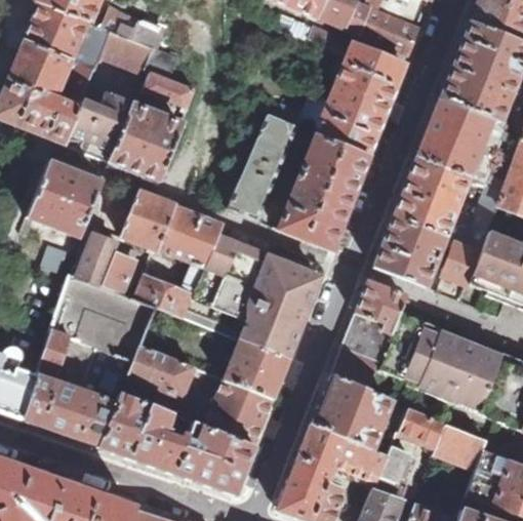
[(39,0),(41,1),(89,22),(97,0),(39,0)]
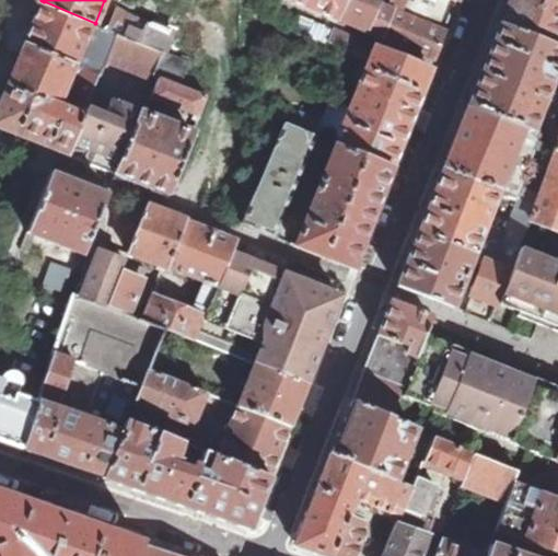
[(302,0),(343,16),(349,0),(302,0)]
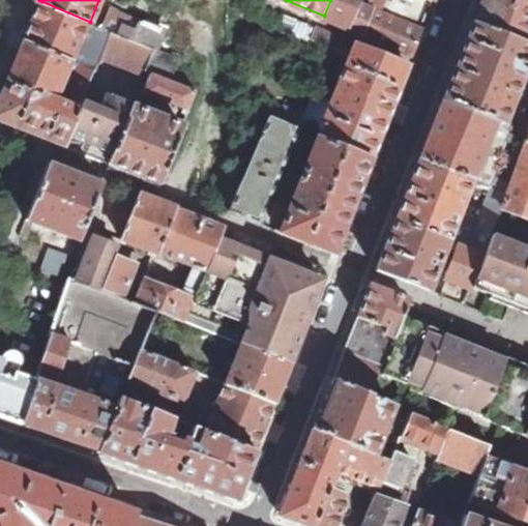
[(330,0),(324,16),(365,32),(375,6),(388,11),(392,0),(365,0),(364,2),(359,0),(330,0)]
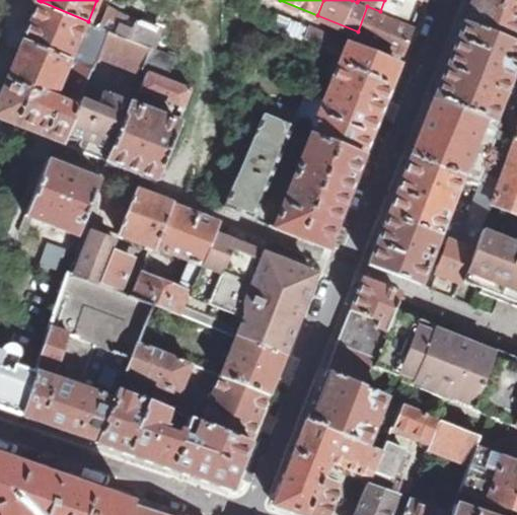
[(367,6),(358,31),(404,51),(421,9),(396,0),(384,0),(380,11),(367,6)]
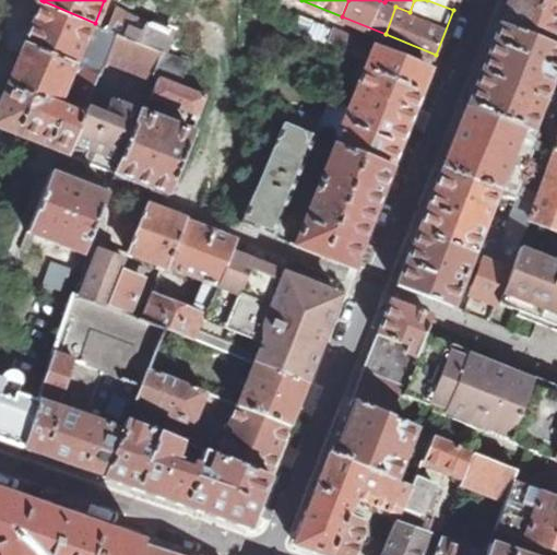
[(427,0),(453,10),(457,0),(427,0)]
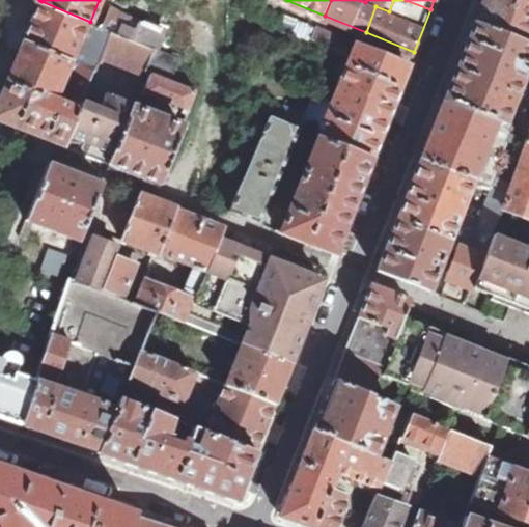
[(482,0),(475,20),(528,40),(528,0),(482,0)]
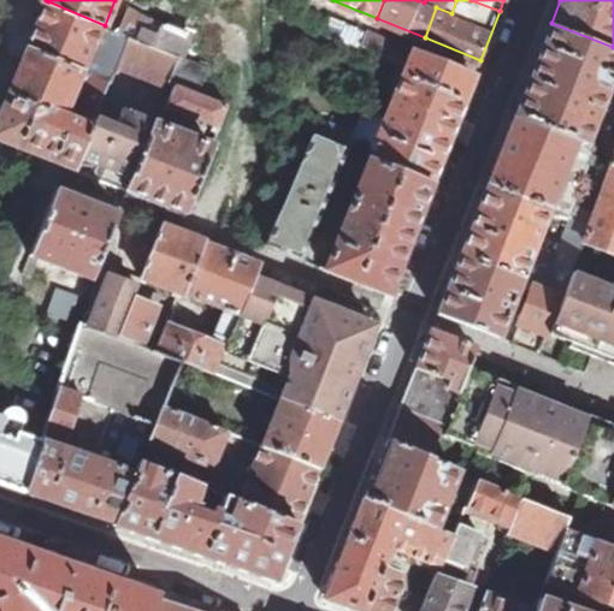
[(30,45),(112,79),(131,35),(120,31),(105,25),(48,1),(30,45)]
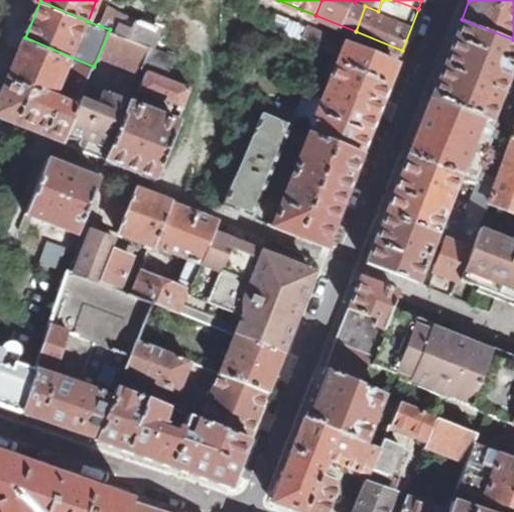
[(110,29),(154,45),(156,44),(161,28),(140,19),(128,12),(123,21),(118,18),(120,14),(108,8),(101,26),(110,29)]
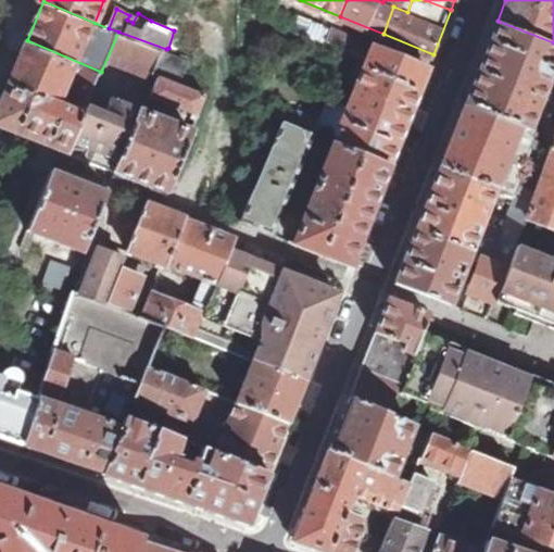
[(553,42),(498,21),(465,102),(521,123),(529,126),(553,63),(553,42)]
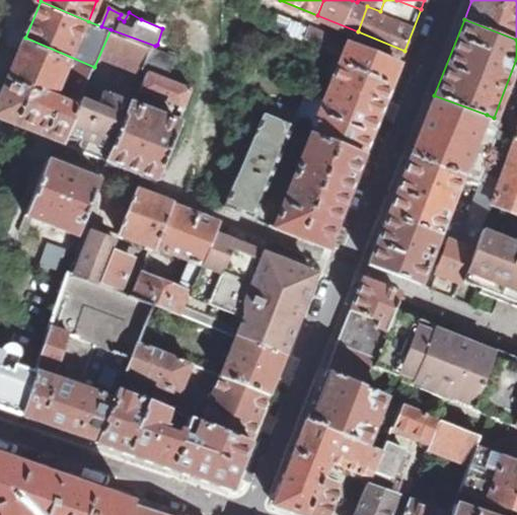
[(157,48),(158,45),(165,25),(164,24),(162,28),(157,45),(155,46),(155,47),(157,48)]
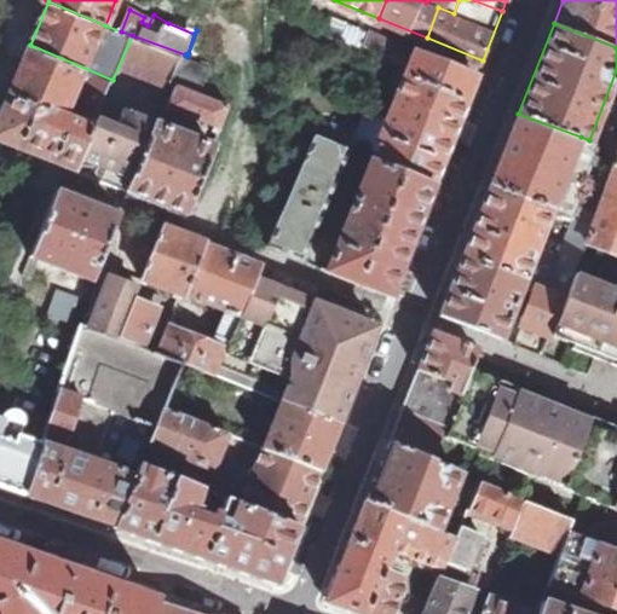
[(410,62),(416,46),(388,35),(382,50),(410,62)]
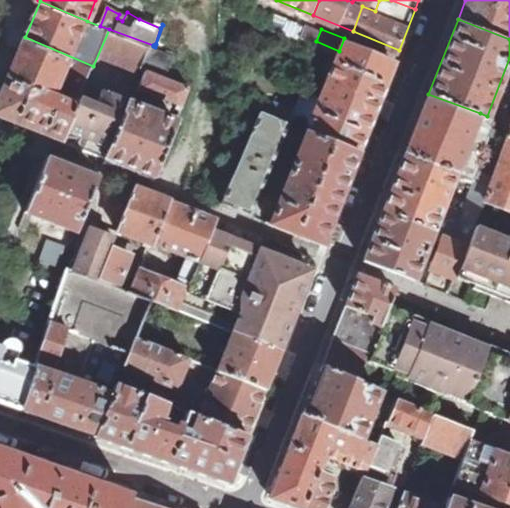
[(66,98),(78,103),(81,96),(93,66),(25,37),(9,76),(54,93),(66,65),(76,69),(65,93),(68,94),(66,98)]
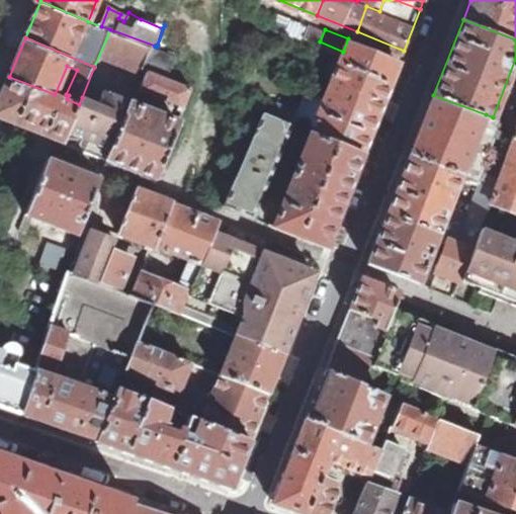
[(312,131),(364,151),(400,60),(348,38),(343,52),(312,131)]
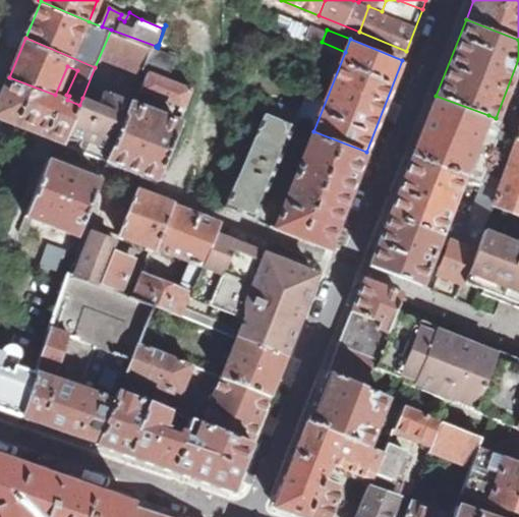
[(152,68),(170,76),(179,53),(159,45),(158,48),(156,47),(149,65),(152,66),(152,68)]
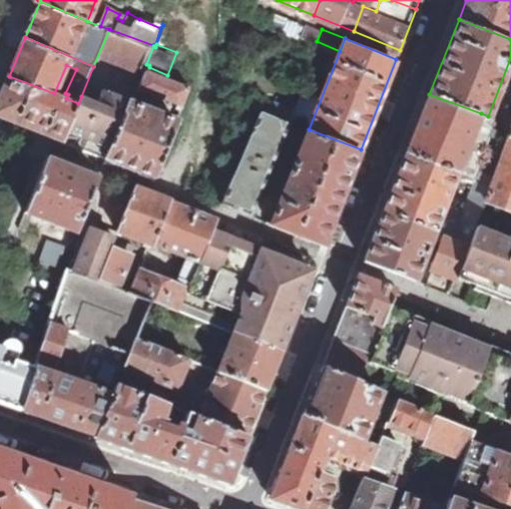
[(167,75),(149,67),(144,80),(143,80),(140,85),(184,103),(191,84),(167,75)]
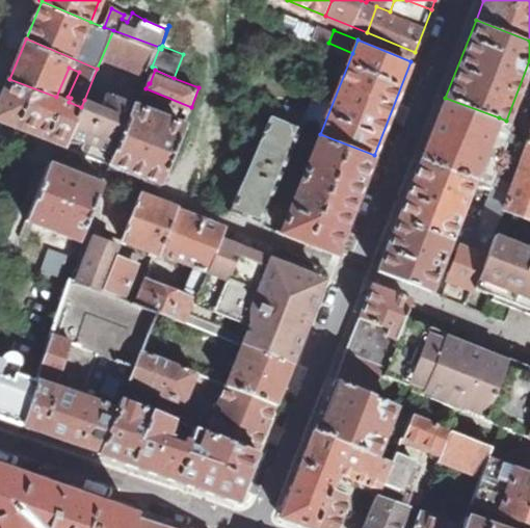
[(67,142),(81,107),(69,102),(56,97),(9,79),(0,100),(0,116),(59,139),(67,142)]
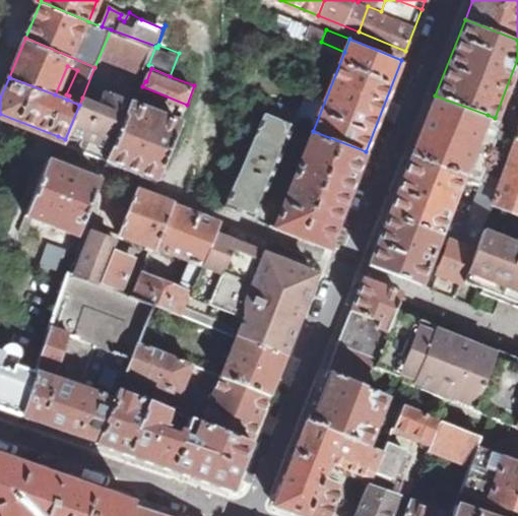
[(65,139),(109,157),(132,101),(108,90),(102,105),(82,98),(79,105),(65,139)]
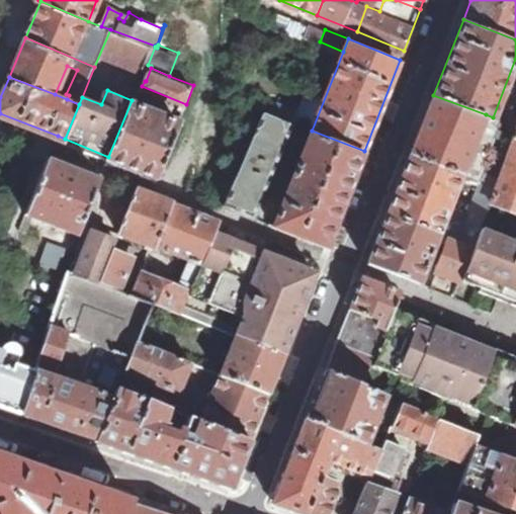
[(433,95),(412,151),(462,171),(480,178),(487,159),(494,143),(477,136),(486,114),(433,95)]
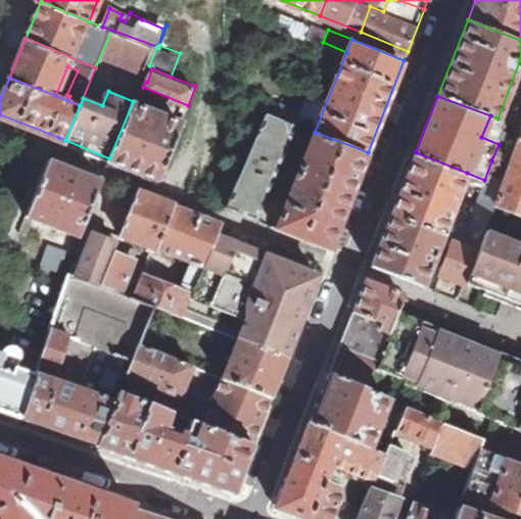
[(109,158),(158,179),(182,121),(133,101),(109,158)]
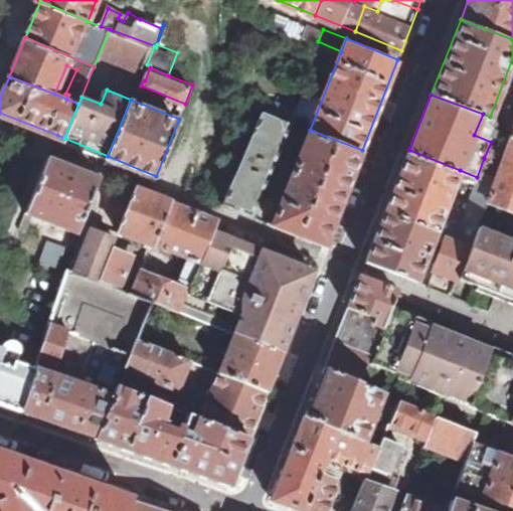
[(229,188),(224,202),(253,214),(292,123),(262,110),(244,152),(229,188)]
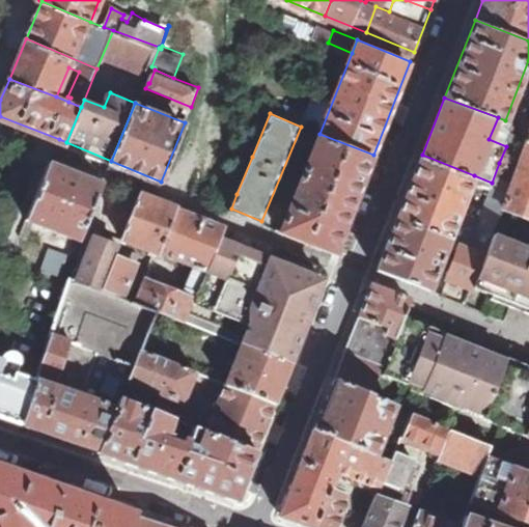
[(282,229),(336,250),(373,155),(319,134),(282,229)]
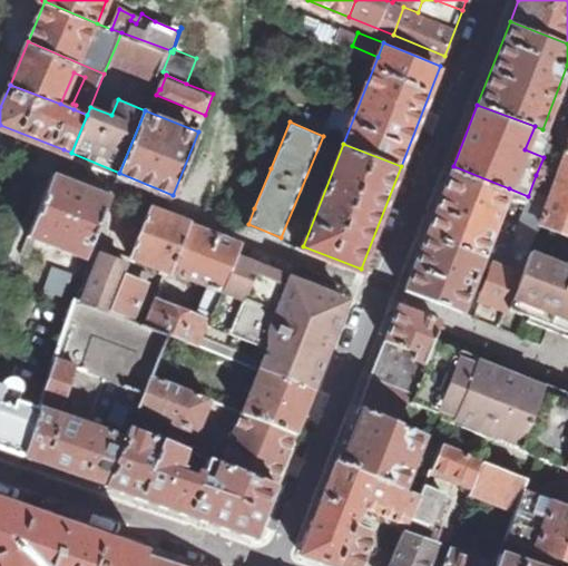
[(567,153),(558,183),(536,175),(528,196),(532,198),(545,203),(549,207),(541,223),(567,232),(567,153)]
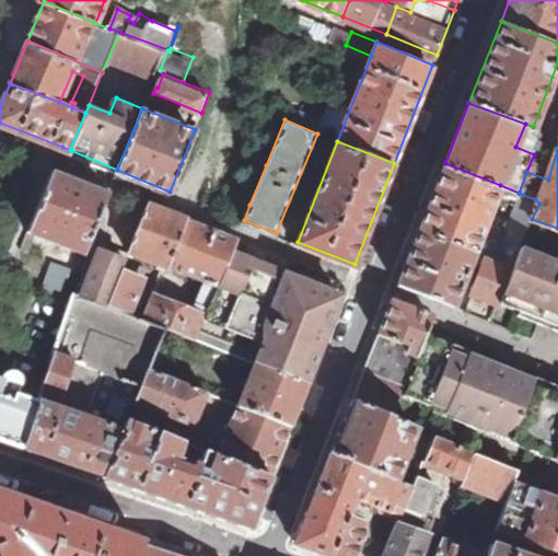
[(475,251),(485,254),(513,266),(523,242),(532,219),(539,204),(535,199),(523,195),(510,230),(487,221),(500,185),(445,163),(419,229),(475,251)]
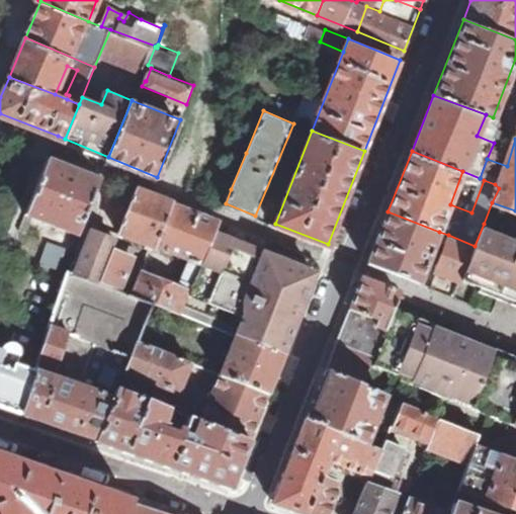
[(27,212),(79,233),(102,175),(50,155),(27,212)]
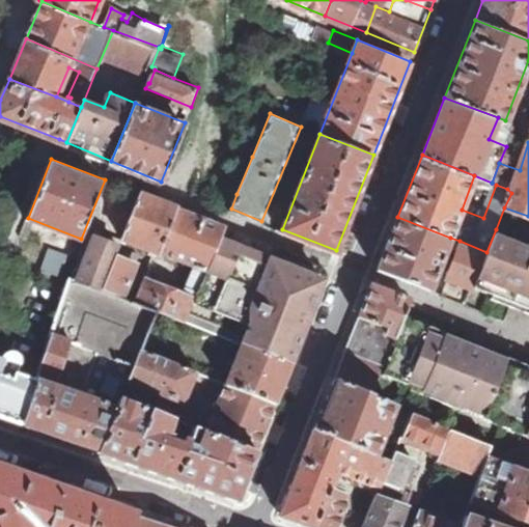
[(227,190),(221,204),(231,209),(237,194),(227,190)]
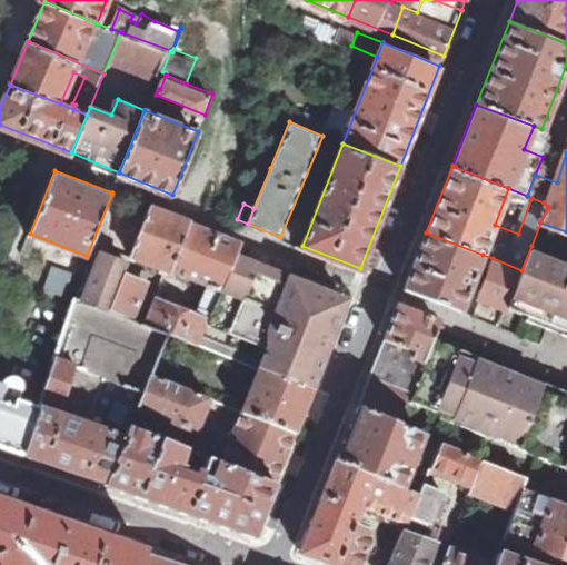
[(132,254),(171,269),(190,220),(151,205),(132,254)]
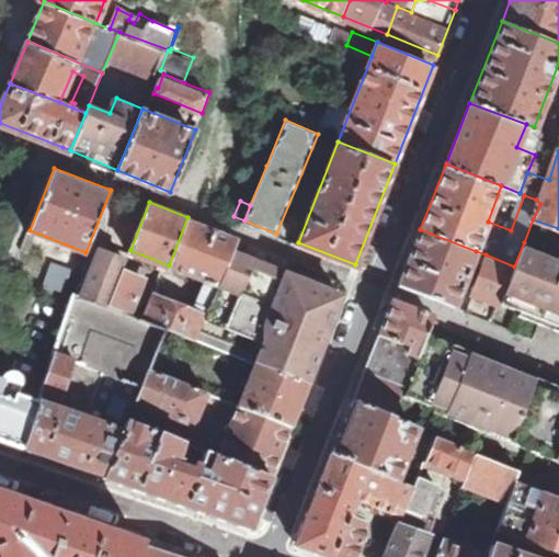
[(202,305),(209,307),(232,250),(238,237),(187,217),(169,265),(205,280),(196,302),(202,305)]
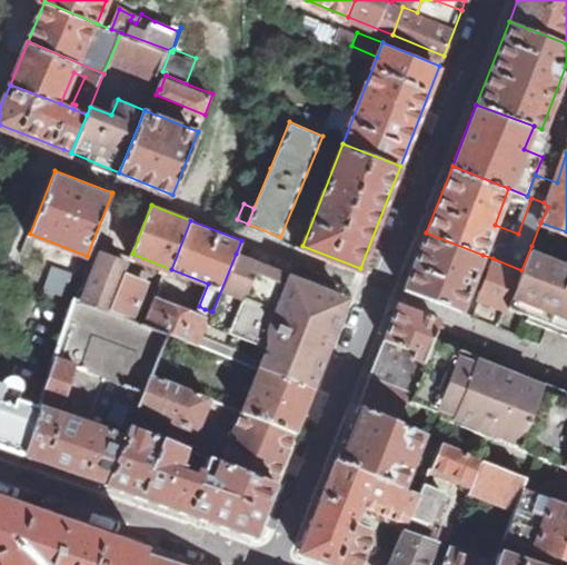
[(463,308),(483,255),(426,233),(405,286),(463,308)]
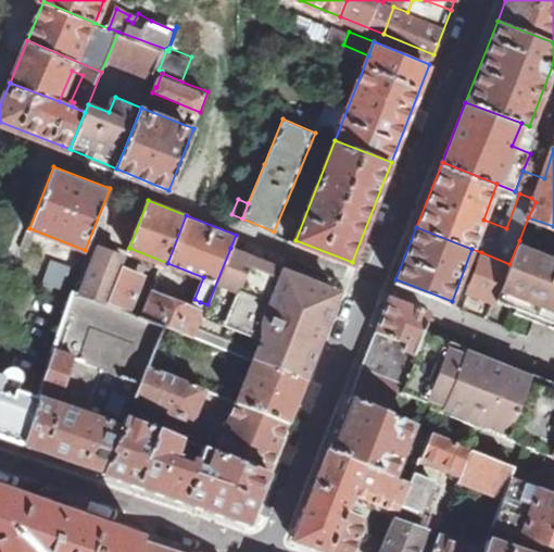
[(553,253),(519,240),(510,264),(496,297),(517,305),(543,315),(553,318),(553,253)]
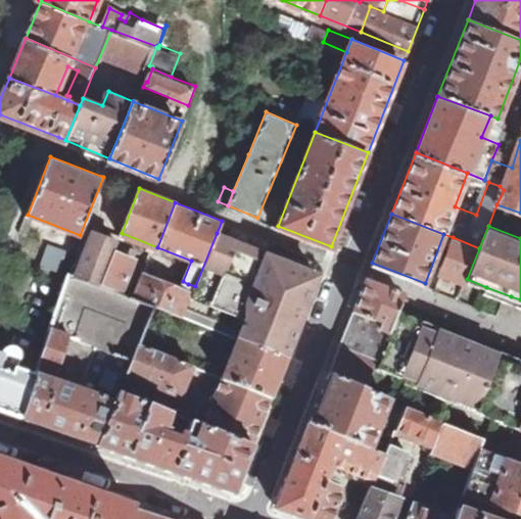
[(86,253),(78,275),(101,283),(117,241),(121,235),(113,232),(110,238),(95,232),(91,240),(86,253)]
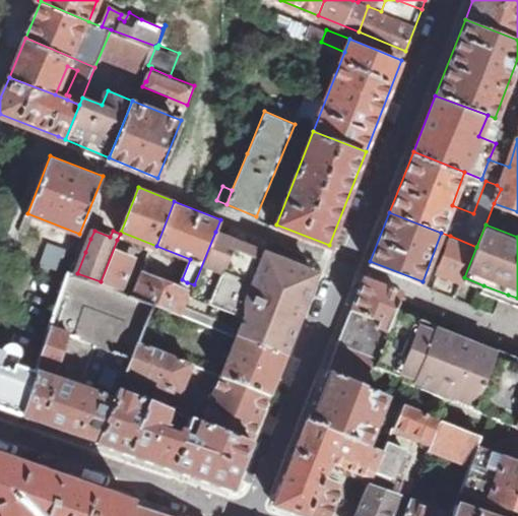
[(182,314),(239,335),(243,337),(276,256),(215,232),(194,284),(192,289),(190,294),(183,312),(182,314)]
